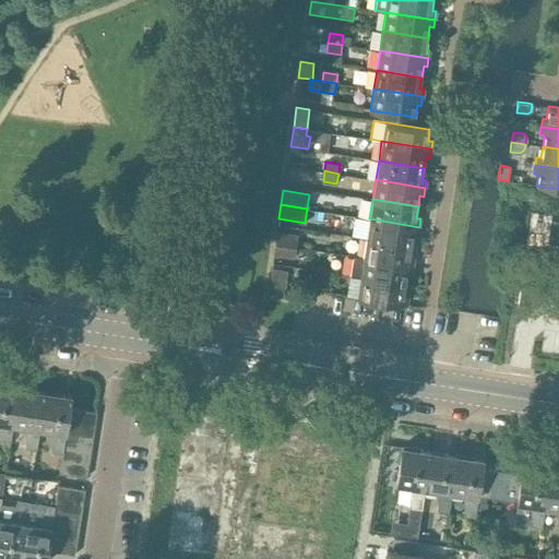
[(369,218),(367,238),(412,246),(413,235),(417,235),(419,227),(369,218)]
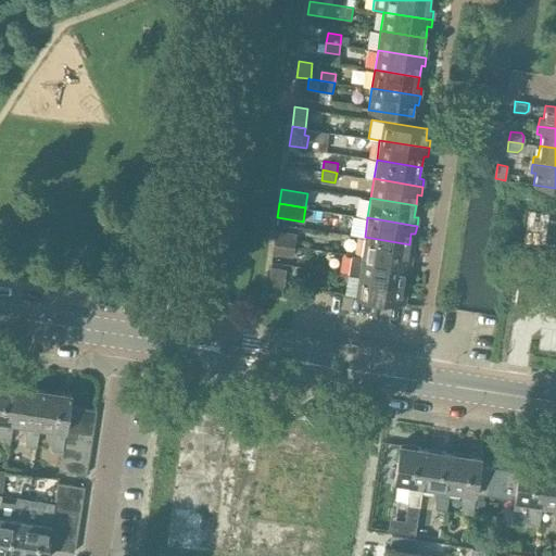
[(272,253),(292,256),(295,234),(276,230),(272,253)]
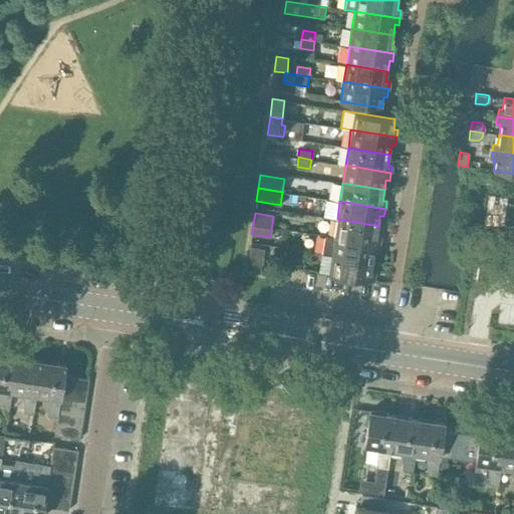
[(337,219),(334,237),(379,244),(380,237),(376,236),(378,226),(337,219)]
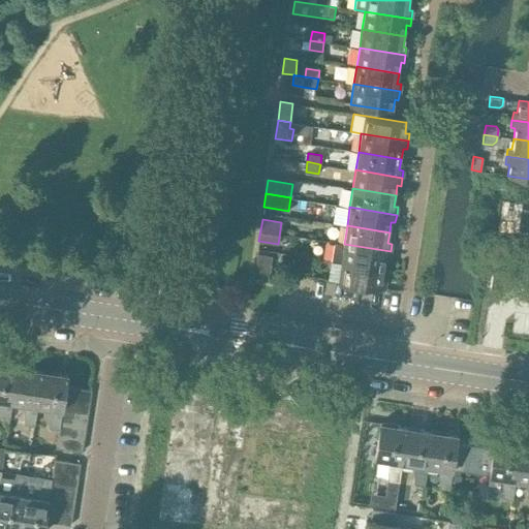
[(384,269),(385,258),(390,259),(391,251),(344,244),(334,243),(332,260),(341,262),(384,269)]
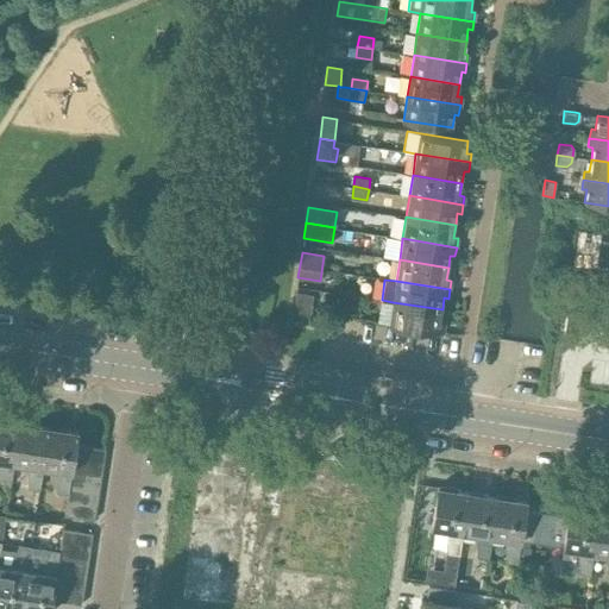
[(296,292),(292,318),(308,320),(313,294),(296,292)]
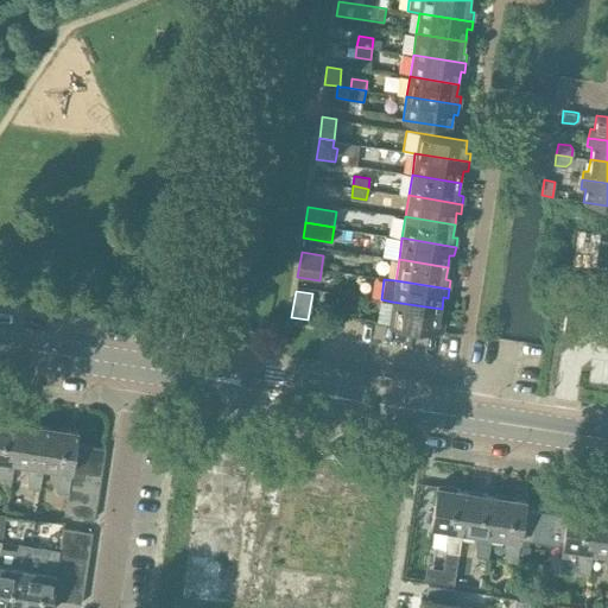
[(388,323),(442,331),(443,322),(439,322),(442,309),(392,302),(388,323)]
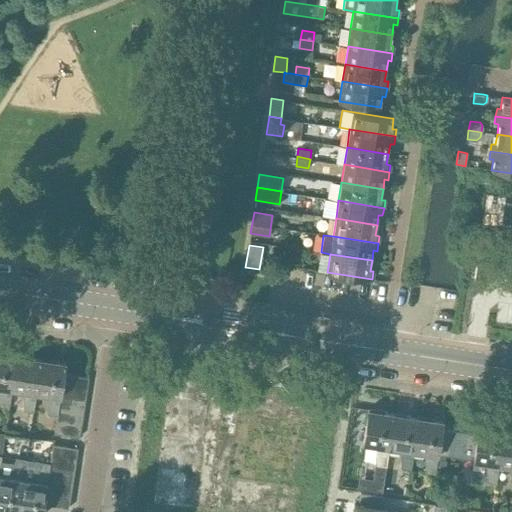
[(15,354),(0,351),(0,406),(9,408),(12,388),(10,388),(15,354)]
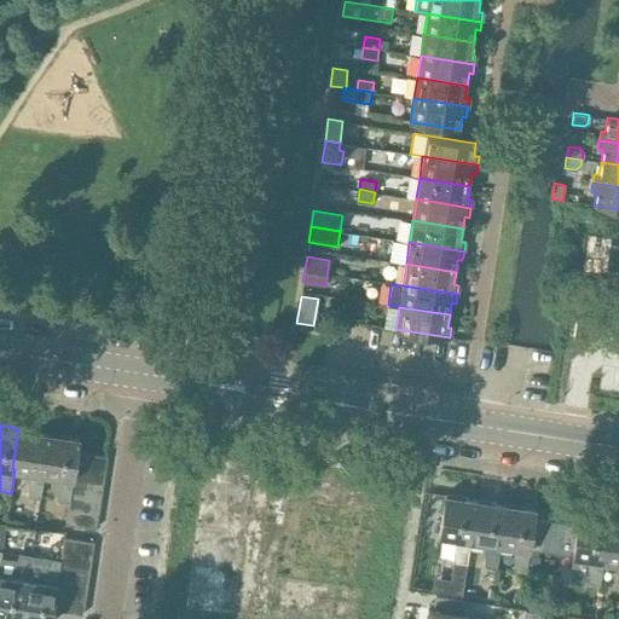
[(48,433),(18,428),(12,469),(15,469),(27,470),(28,496),(40,497),(44,474),(42,473),(48,433)]
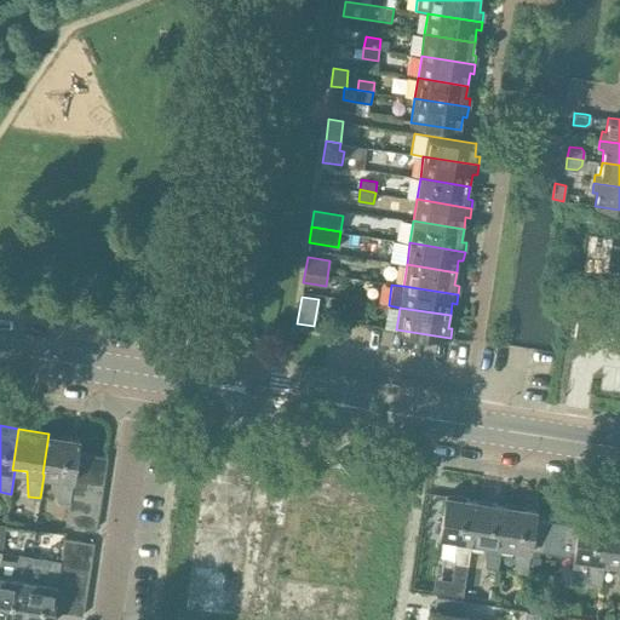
[(69,503),(70,495),(72,482),(73,478),(75,466),(78,452),(80,438),(49,434),(42,474),(44,475),(57,476),(57,501),(69,503)]
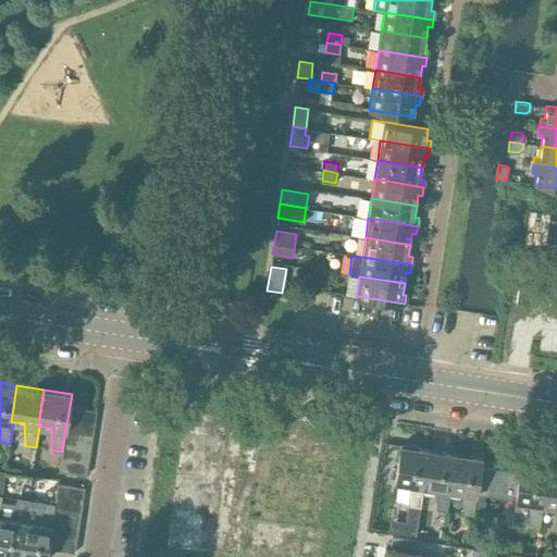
[(95,423),(97,410),(70,406),(67,419),(95,423)]
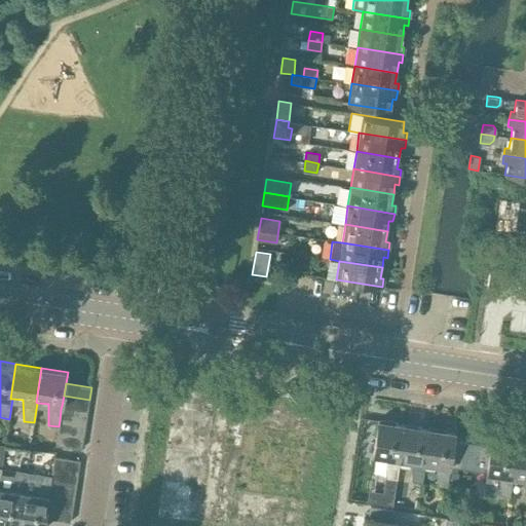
[(87,412),(89,400),(64,396),(62,406),(61,409),(87,412)]
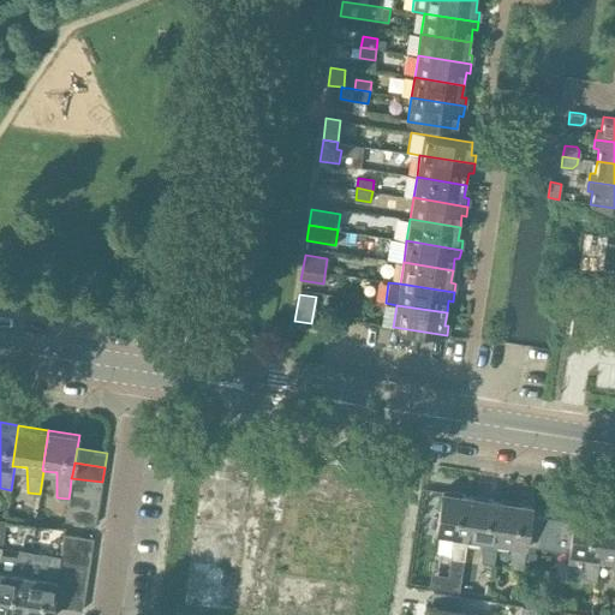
[(100,496),(102,482),(71,478),(70,491),(100,496)]
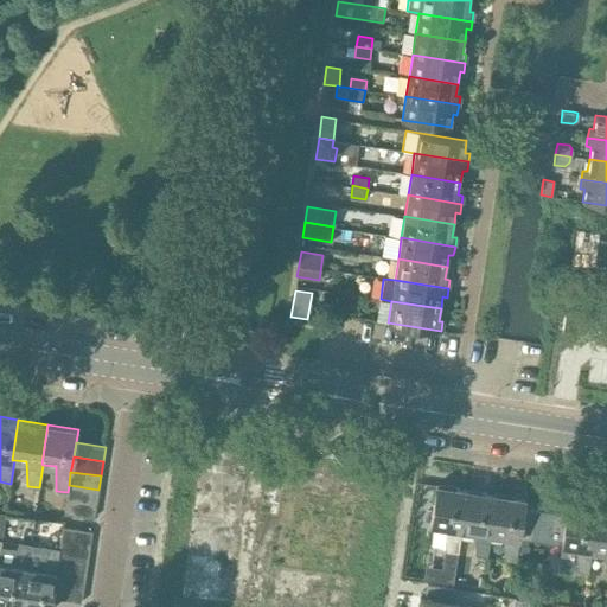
[(96,504),(98,490),(69,485),(68,492),(66,499),(96,504)]
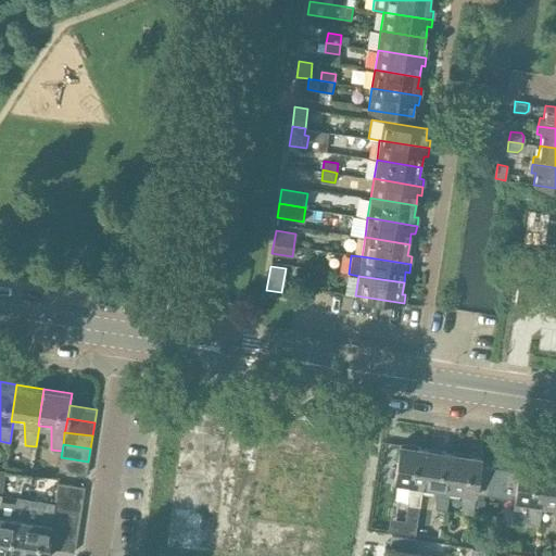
[(428,449),(400,444),(394,480),(406,482),(408,505),(419,506),(422,485),(421,484),(428,449)]
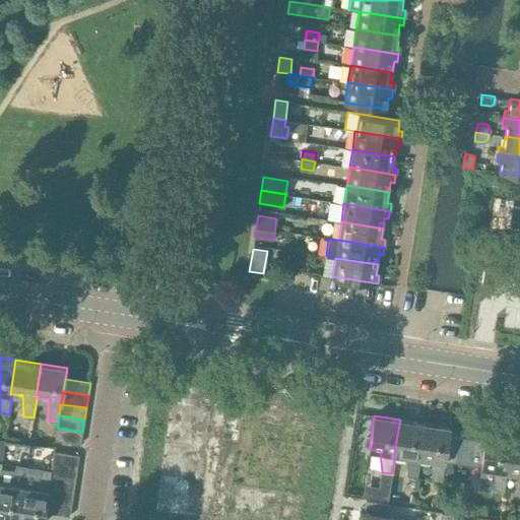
[(425,423),(400,419),(394,453),(395,454),(405,455),(406,476),(416,477),(419,457),(425,423)]
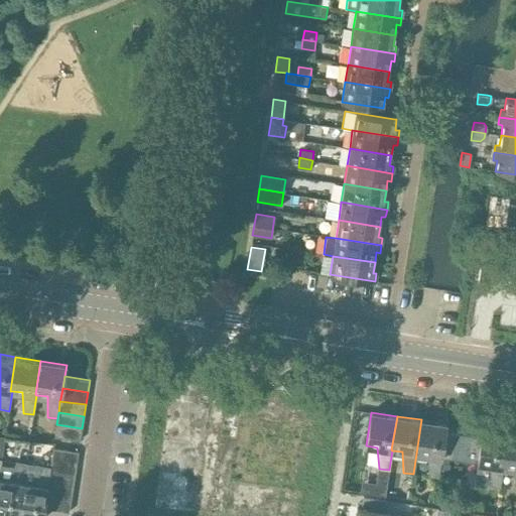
[(446,423),(421,419),(416,454),(427,456),(428,476),(437,478),(440,463),(440,457),(444,431),(446,423)]
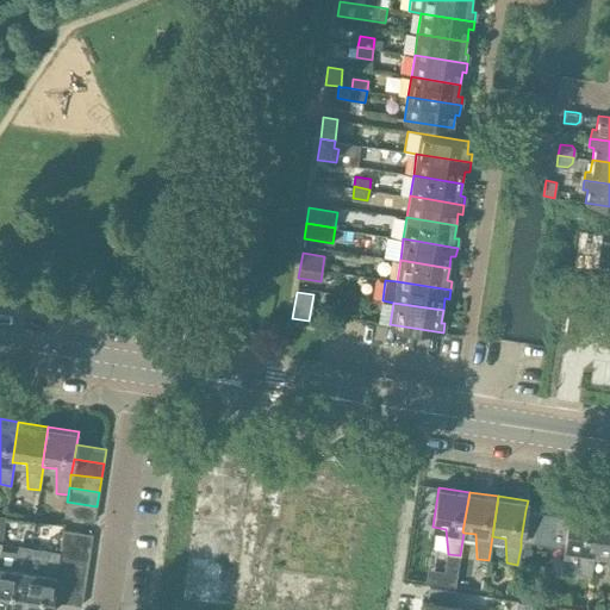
[(94,521),(97,506),(67,502),(64,516),(94,521)]
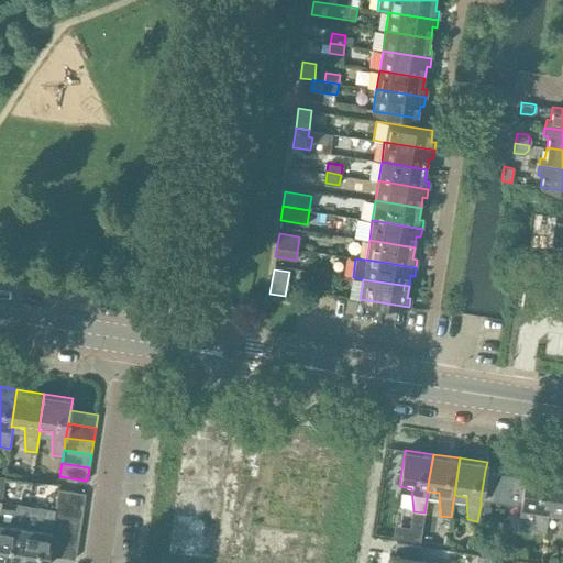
[(525,477),(520,505),(520,506),(533,507),(534,530),(545,531),(549,509),(548,509),(553,473),(526,468),(525,477)]
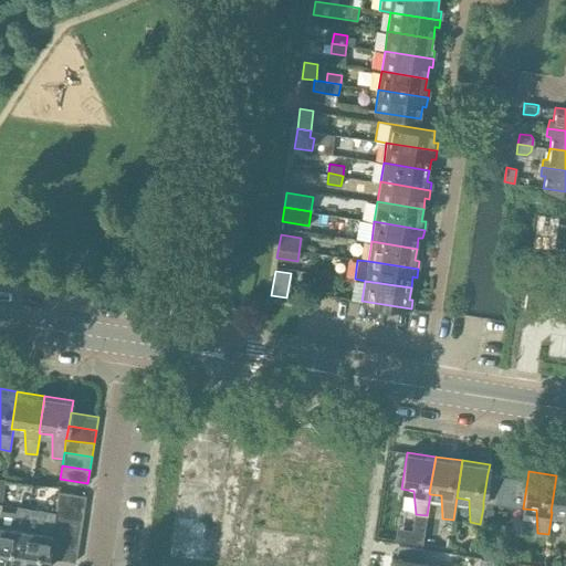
[(488,473),(483,501),(492,503),(523,507),(527,480),(488,473)]
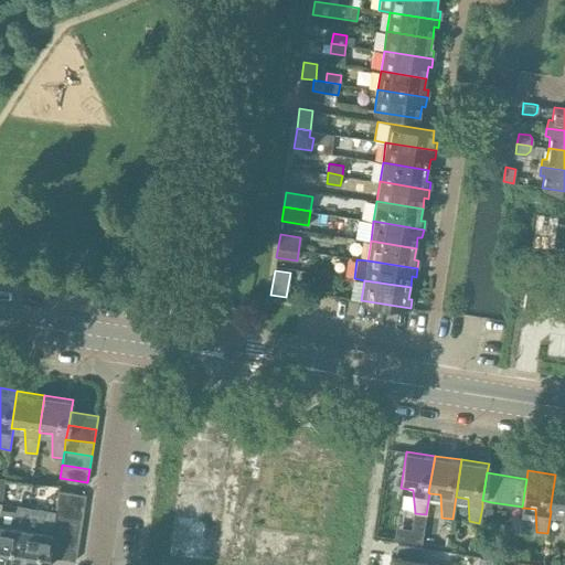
[(564,476),(555,475),(550,511),(551,511),(562,513),(563,535),(564,535),(564,476)]
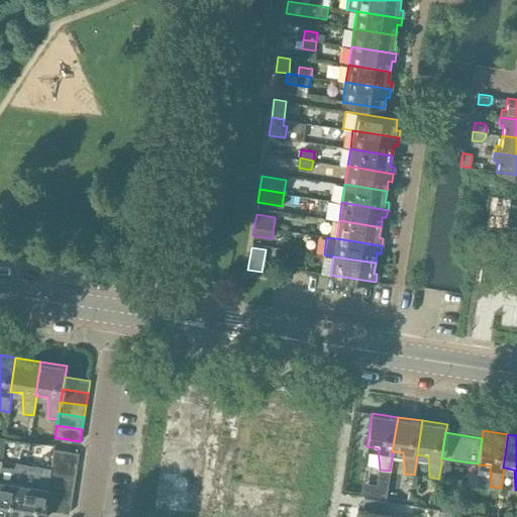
[(77,464),(78,452),(53,448),(50,461),(77,464)]
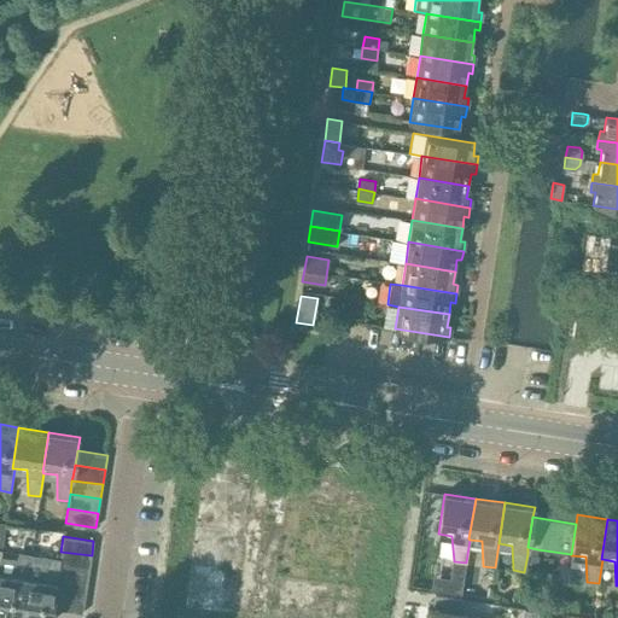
[(529,554),(526,567),(536,569),(538,555),(536,555),(537,549),(528,547),(528,554),(529,554)]
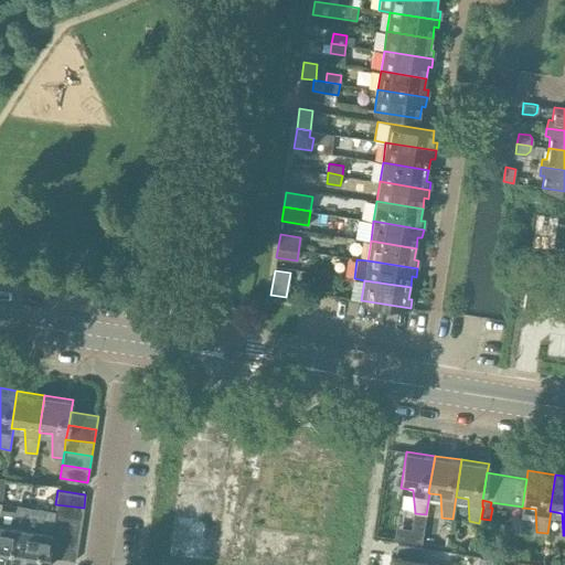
[(55,504),(54,511),(53,518),(82,522),(84,508),(55,504)]
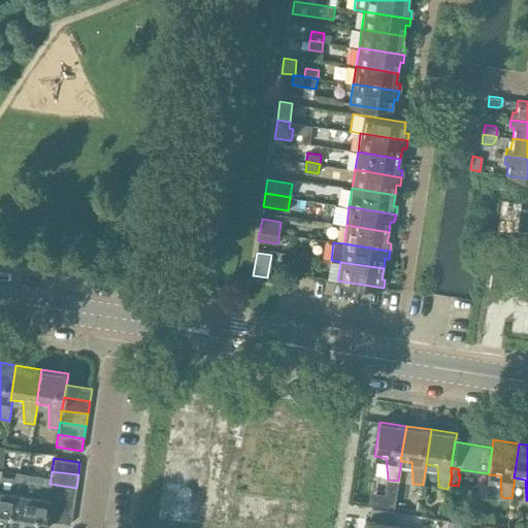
[(0,525),(18,527),(22,493),(24,494),(27,474),(17,472),(14,479),(0,476),(0,479),(0,525)]
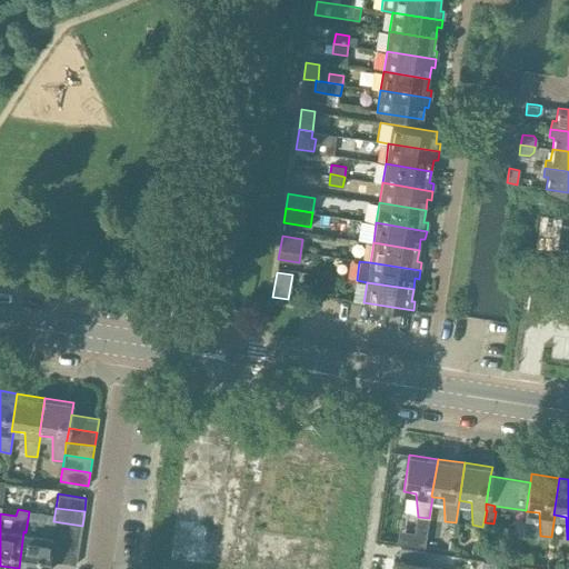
[(51,537),(51,533),(53,521),(55,515),(46,512),(37,533),(26,532),(23,531),(19,568),(18,568),(47,568),(48,560),(50,547),(52,537),(51,537)]
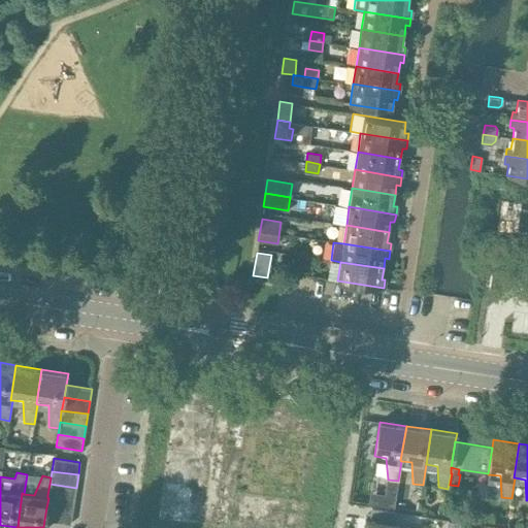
[(74,499),(76,488),(50,484),(47,495),(74,499)]
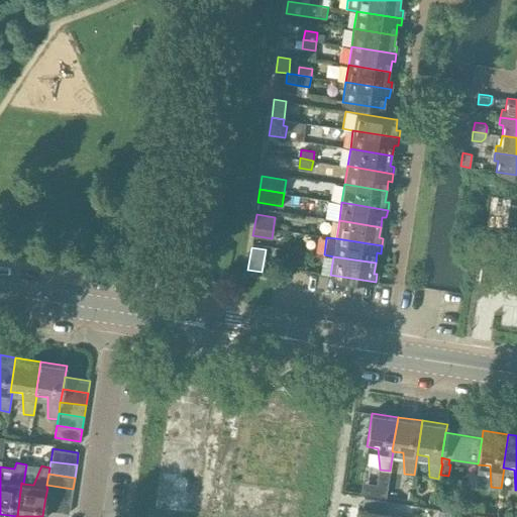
[(71,501),(73,489),(46,485),(46,488),(47,488),(45,497),(71,501)]
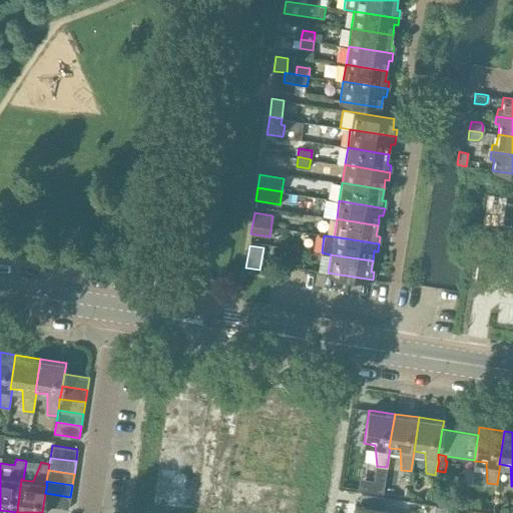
[(68,509),(70,497),(45,493),(43,505),(68,509)]
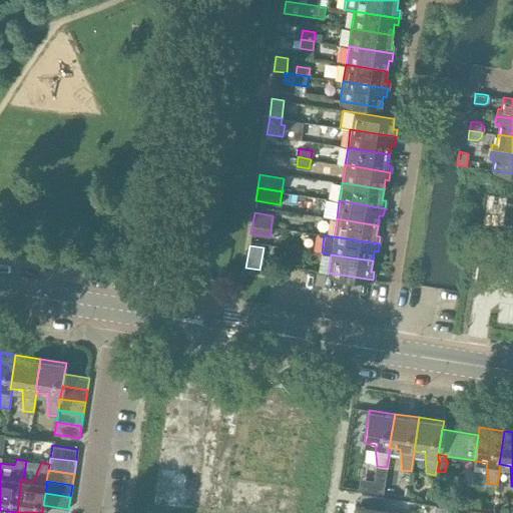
[(360,493),(359,505),(384,508),(386,497),(360,493)]
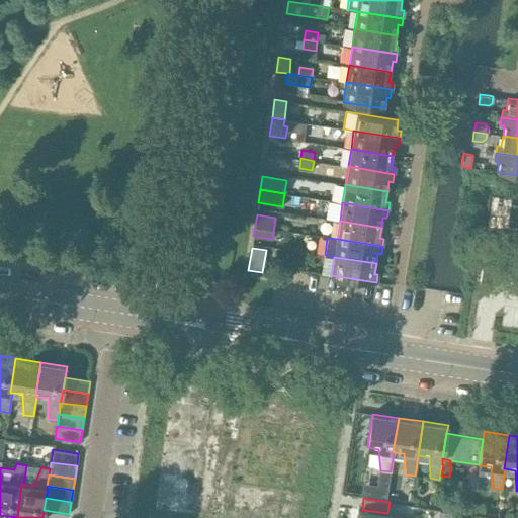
[(411,517),(412,517),(387,513),(362,510),(357,509),(355,517),(411,517)]
